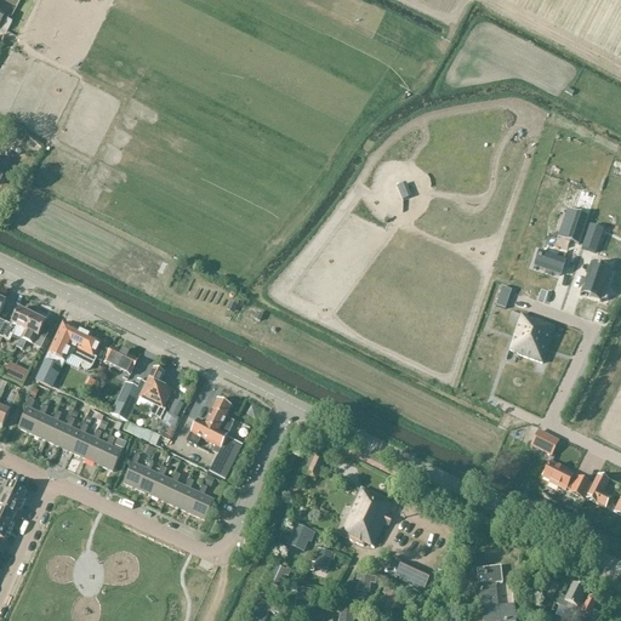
[(27,136),(23,143),(38,157),(41,149),(27,136)]
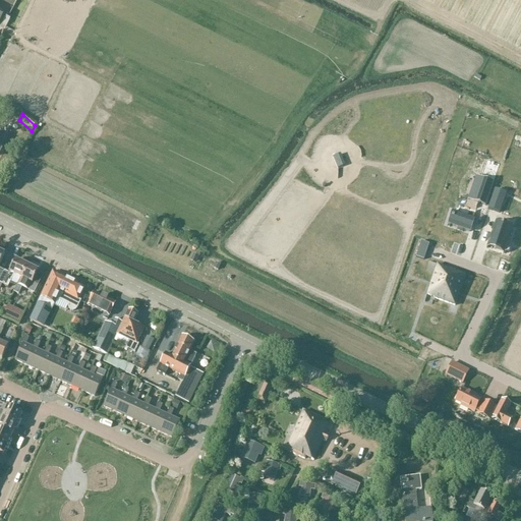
[(487,161),(480,184),(491,188),(500,165),(487,161)]
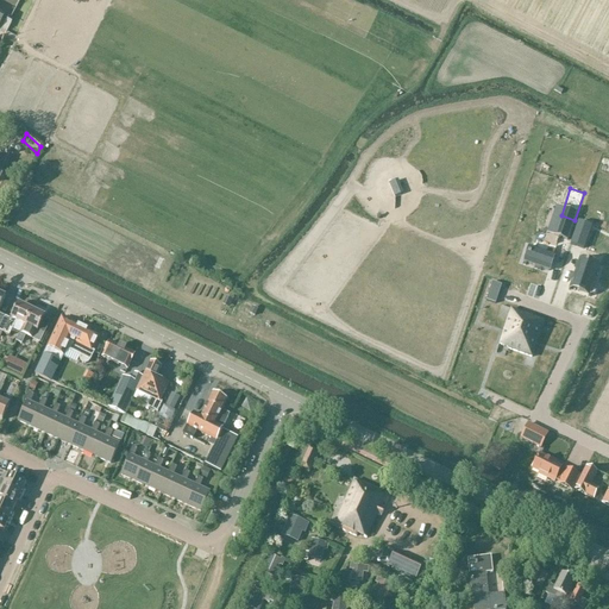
[(527,262),(531,263),(529,265),(548,272),(553,257),(556,258),(556,257),(528,248),(528,249),(532,250),(529,255),(528,255),(528,256),(529,257),(527,262)]
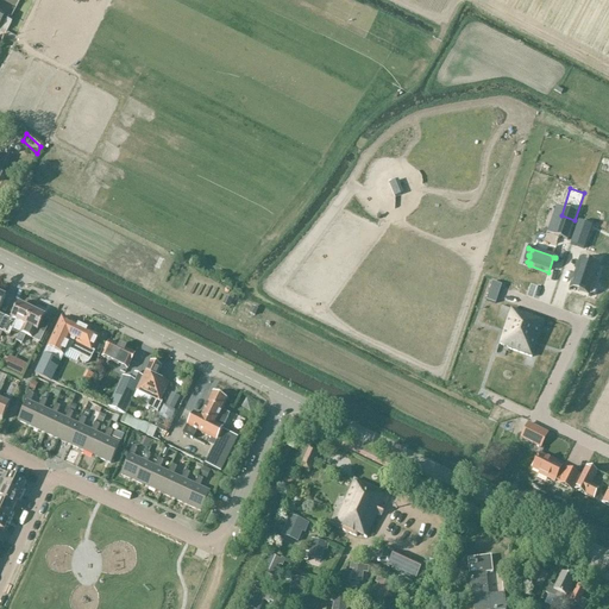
[(575,272),(569,286),(583,292),(589,293),(600,267),(582,261),(577,274),(575,272)]
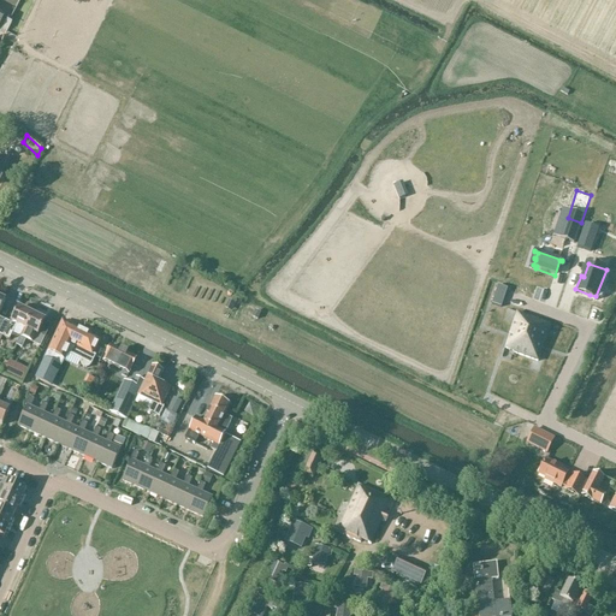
[(492,304),(501,308),(508,290),(498,286),(492,304)]
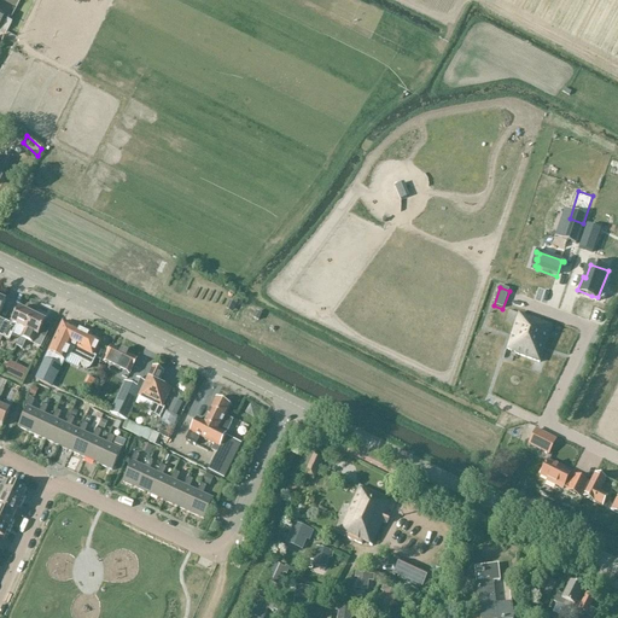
[(11,325),(5,322),(0,331),(0,337),(10,342),(12,334),(21,338),(24,331),(31,316),(18,309),(11,325)]
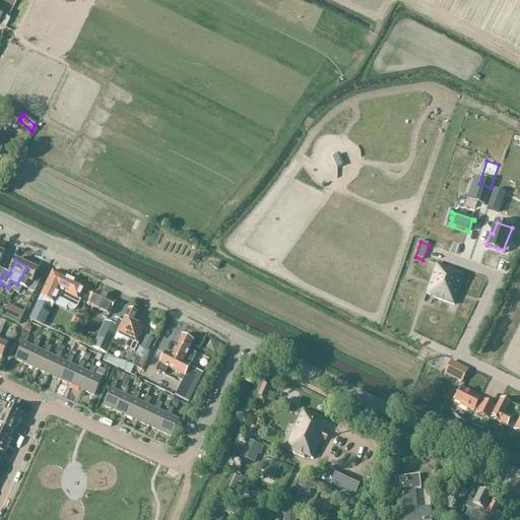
[(436,265),(427,295),(435,298),(434,299),(454,306),(464,274),(436,265)]
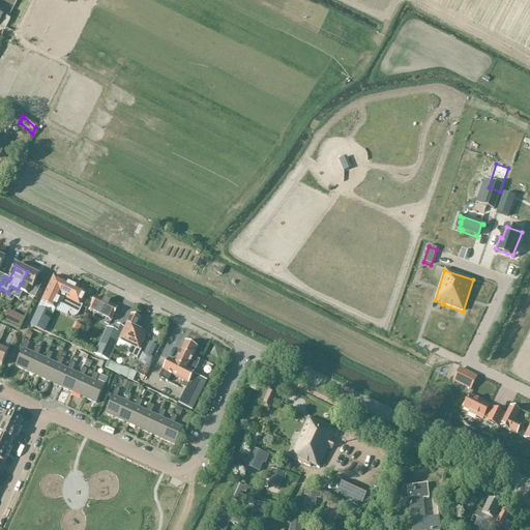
[(34,299),(43,281),(38,277),(38,276),(27,271),(21,284),(18,290),(13,298),(19,300),(23,293),(34,299)]
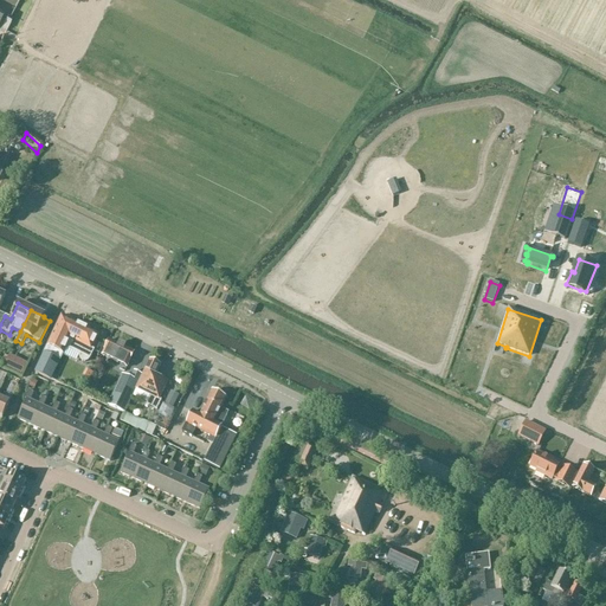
[(59,361),(66,349),(81,356),(79,359),(81,361),(82,362),(85,362),(88,362),(89,360),(94,352),(91,350),(98,335),(77,326),(78,324),(68,318),(66,321),(66,320),(58,334),(55,333),(44,353),(34,373),(51,381),(60,361),(59,361)]
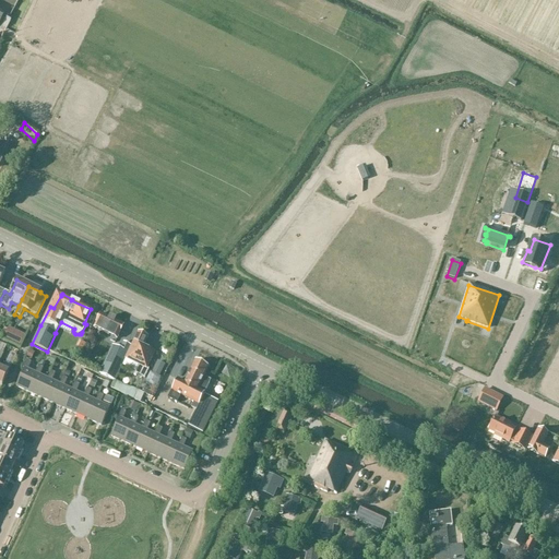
[(100,314),(94,329),(96,330),(115,340),(117,341),(120,334),(125,325),(100,314)]
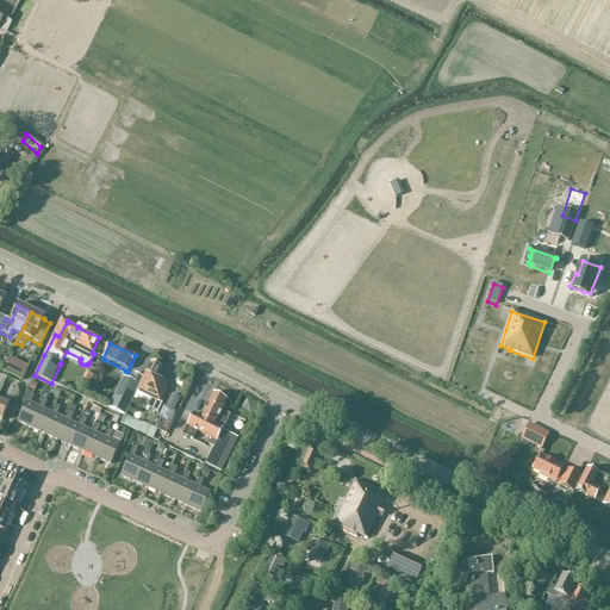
[(20,378),(26,367),(10,359),(5,369),(20,378)]
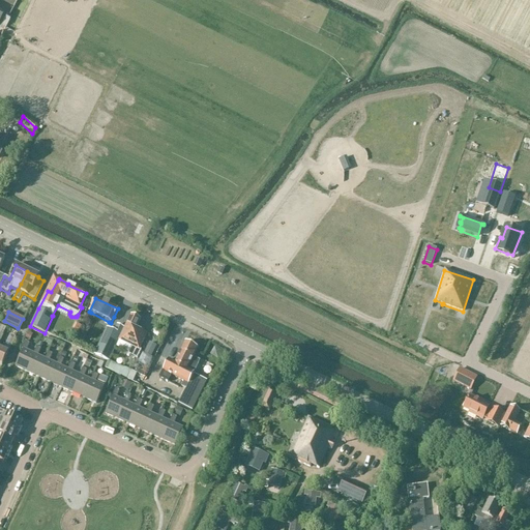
[(141,320),(131,316),(125,328),(120,340),(133,344),(126,356),(129,357),(130,355),(133,357),(131,360),(136,362),(142,350),(140,350),(145,339),(138,335),(138,334),(135,332),(141,320)]
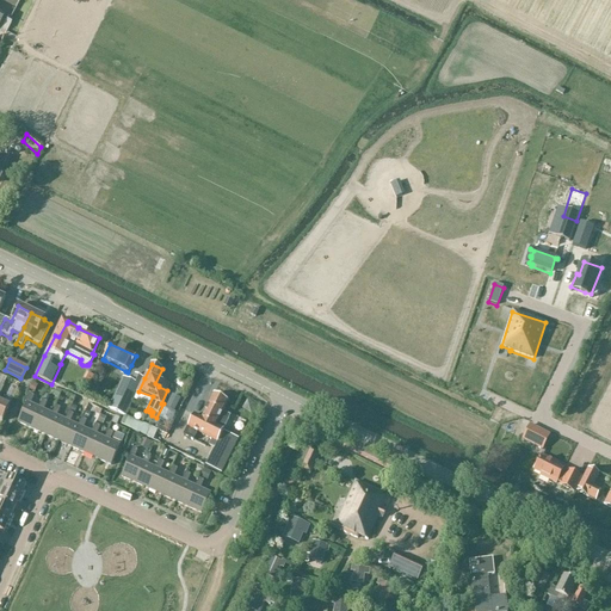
[(135,375),(133,382),(123,378),(109,409),(124,417),(127,417),(134,401),(139,392),(144,378),(135,375)]
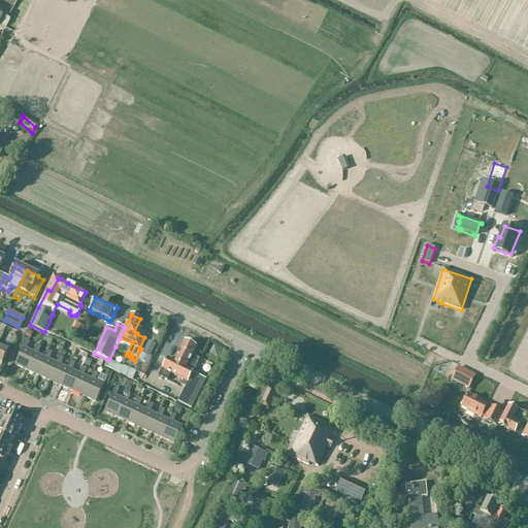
[(2,350),(0,349),(0,364),(2,365),(8,353),(14,339),(15,336),(11,334),(10,337),(9,337),(2,350)]
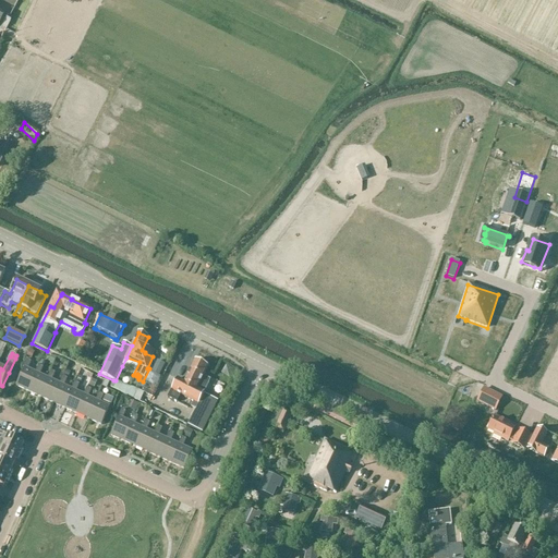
[(24,370),(16,387),(29,392),(37,375),(35,374),(27,371),(31,362),(26,360),(23,368),(24,370)]
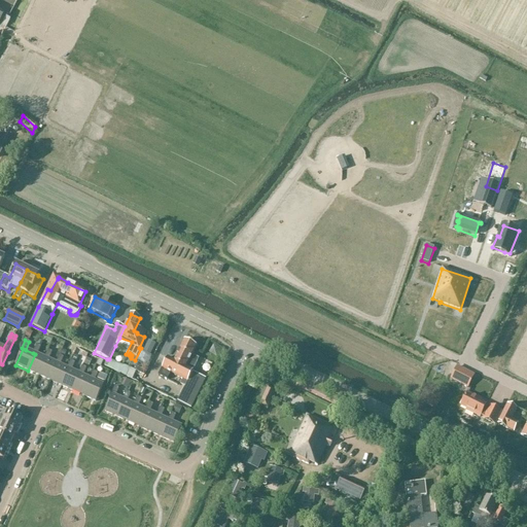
[(185,367),(196,347),(183,341),(174,361),(167,358),(162,370),(159,377),(167,381),(171,374),(182,380),(180,385),(185,387),(178,402),(191,409),(206,379),(192,373),(192,371),(185,367)]
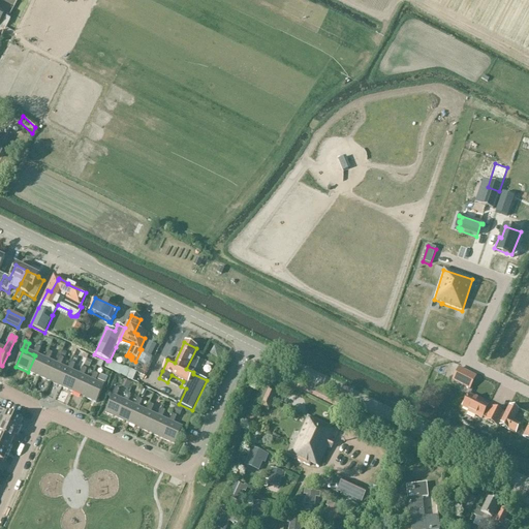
[(47,361),(44,360),(37,356),(40,349),(36,347),(33,354),(35,355),(28,372),(38,377),(47,361)]
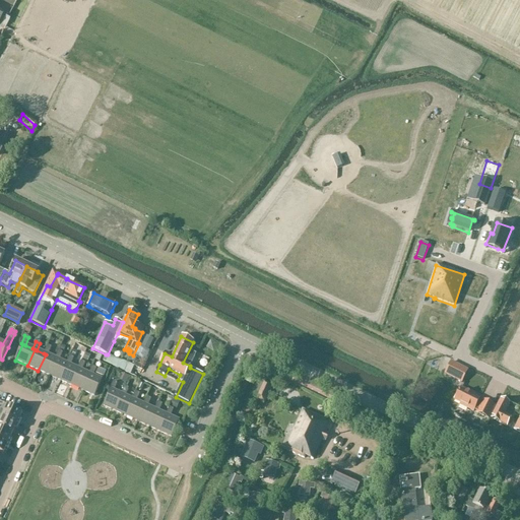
[(47,346),(44,353),(46,354),(38,371),(50,376),(57,360),(55,359),(48,355),(51,348),(47,346)]
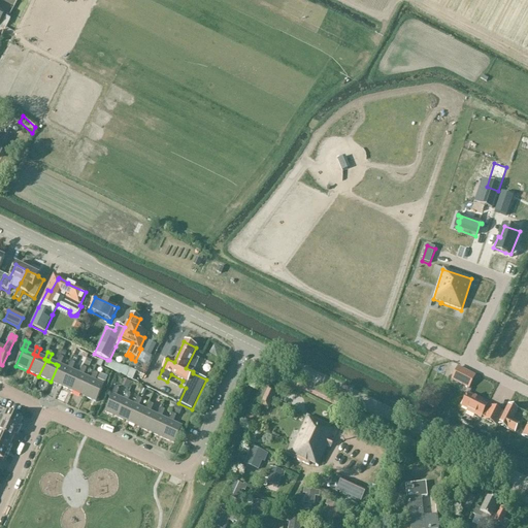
[(59,357),(56,364),(58,365),(51,382),(62,388),(69,370),(67,369),(60,366),(64,359),(59,357)]
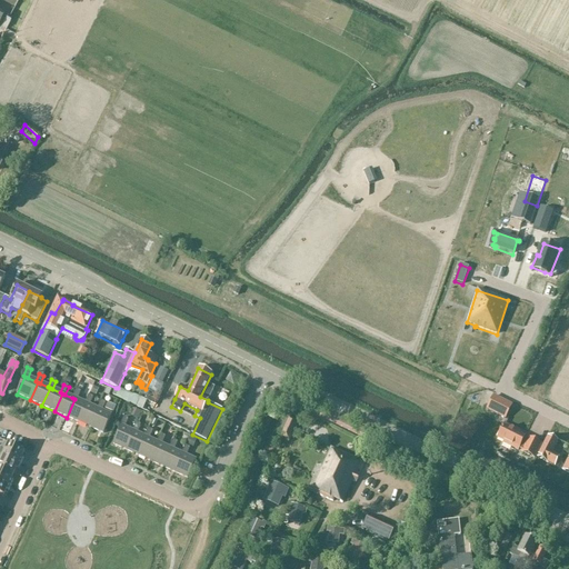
[(147,401),(133,395),(118,388),(116,388),(112,396),(137,407),(139,401),(146,405),(147,401)]
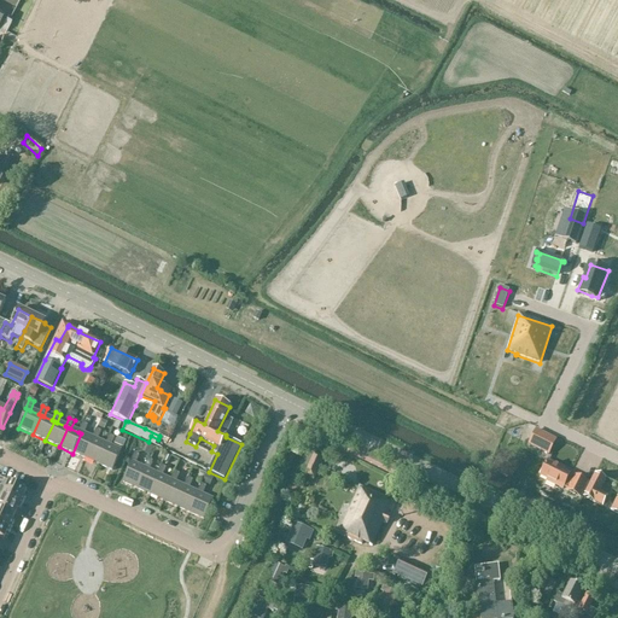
[(79,432),(81,433),(73,454),(86,460),(95,439),(92,438),(83,435),(88,426),(82,424),(79,432)]
